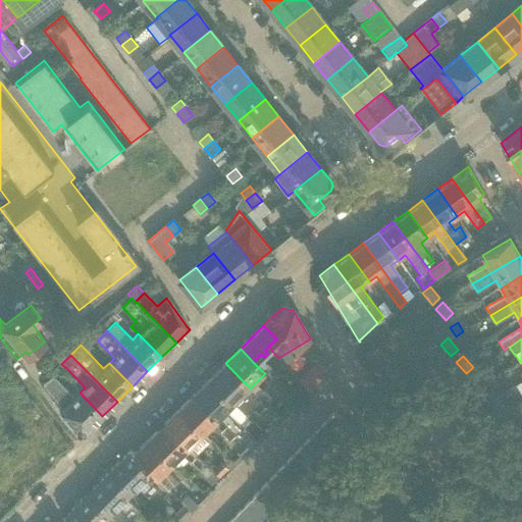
[(329,371),(322,359),(300,379),(309,389),(329,371)]
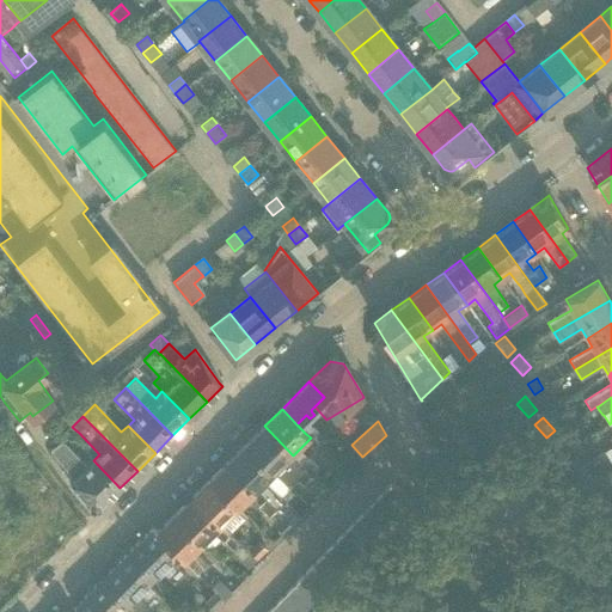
[(264,426),(246,444),(275,473),(275,472),(288,487),(297,478),(303,483),(303,484),(312,475),(303,465),(293,456),(264,426)]
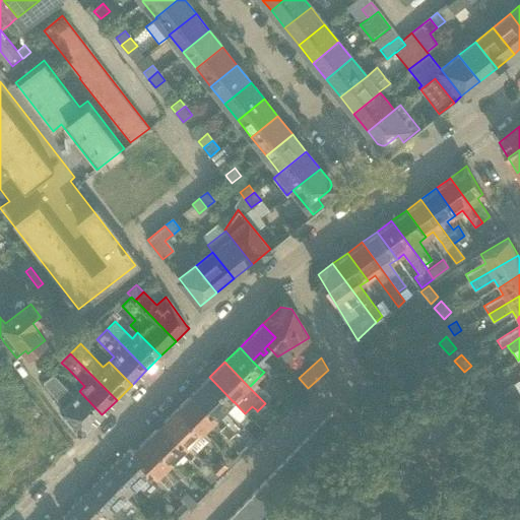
[(266,363),(260,369),(264,372),(270,377),(275,372),(266,363)]
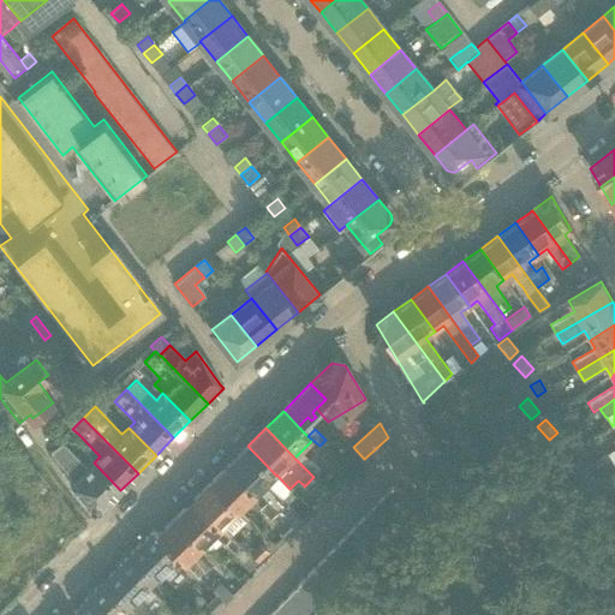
[(557,433),(549,440),(560,452),(568,445),(557,433)]
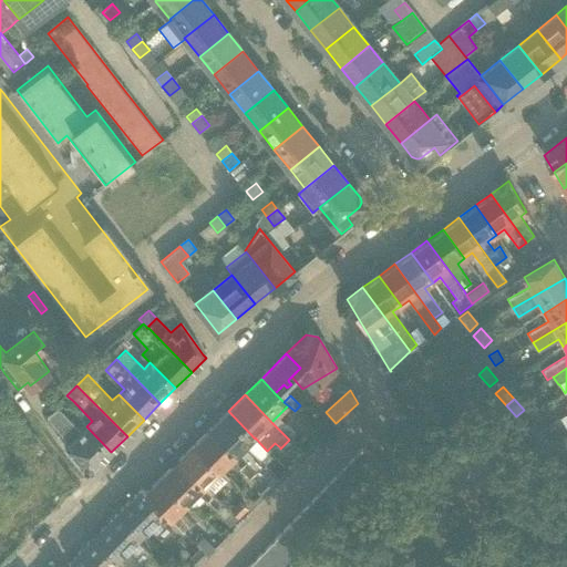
[(84,470),(93,470),(111,452),(86,426),(81,431),(59,408),(47,418),(69,443),(64,447),(84,470)]
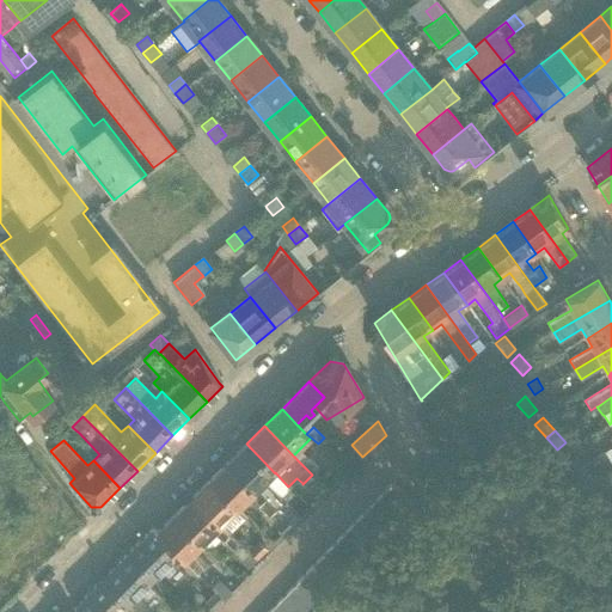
[(246,444),(227,461),(257,491),(265,500),(275,509),(291,525),(300,516),(279,495),(288,487),(275,472),(275,473),(246,444)]
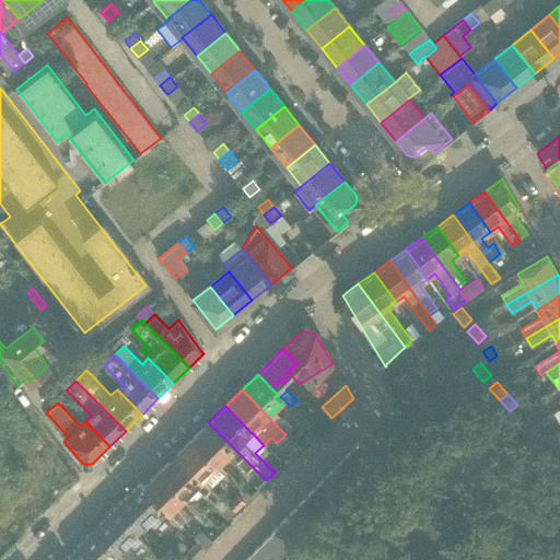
[(283,419),(277,426),(286,434),(292,429),(283,419)]
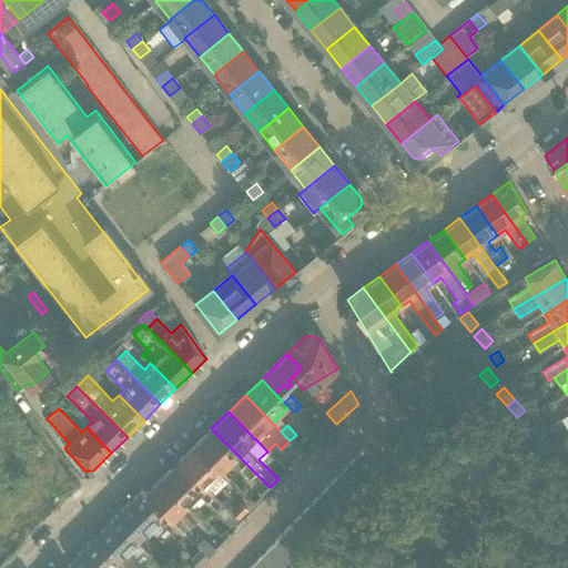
[(211,428),(194,445),(222,472),(227,466),(231,463),(239,456),(211,428)]
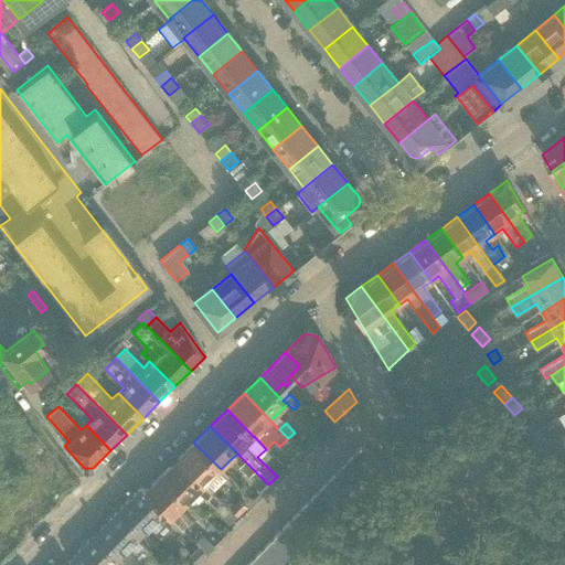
[(193,443),(177,458),(211,493),(227,477),(221,469),(193,443)]
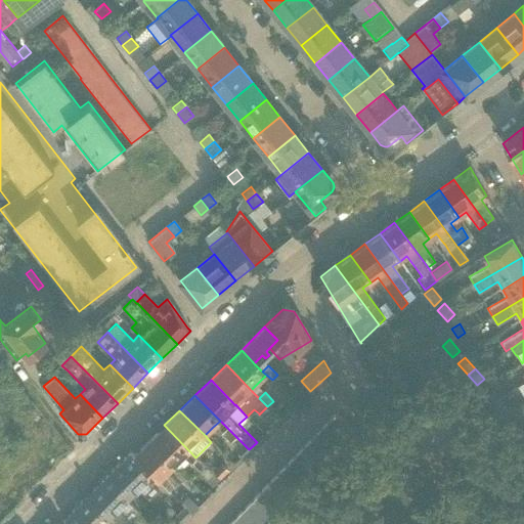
[(337,412),(329,422),(344,436),(348,440),(356,431),(337,412)]
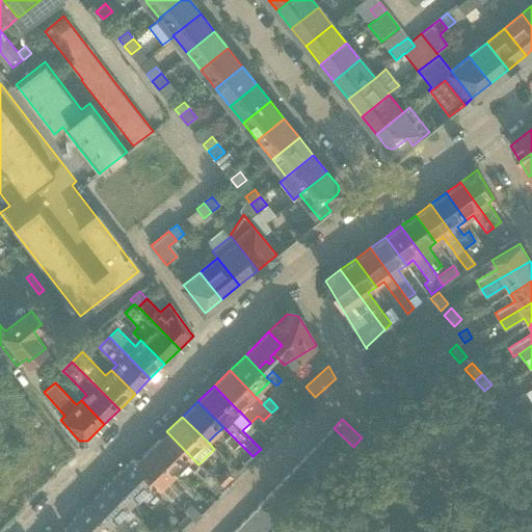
[(327,434),(325,436),(341,452),(344,455),(353,447),(349,443),(334,428),(331,430),(327,434)]
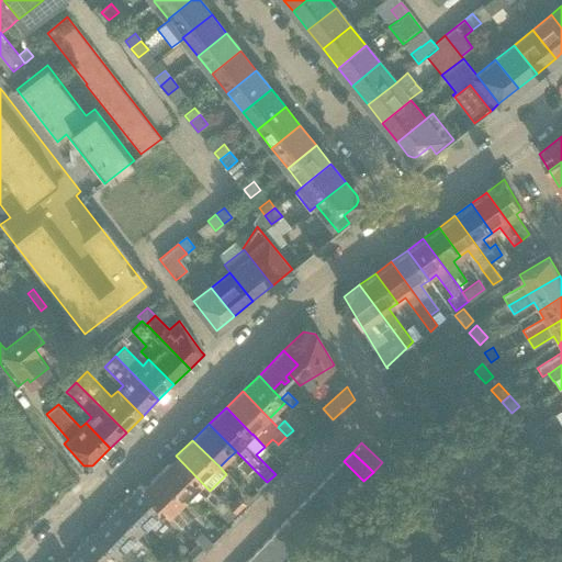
[(176,456),(159,472),(187,499),(197,489),(214,507),(227,521),(234,514),(227,507),(221,501),(220,501),(176,456)]
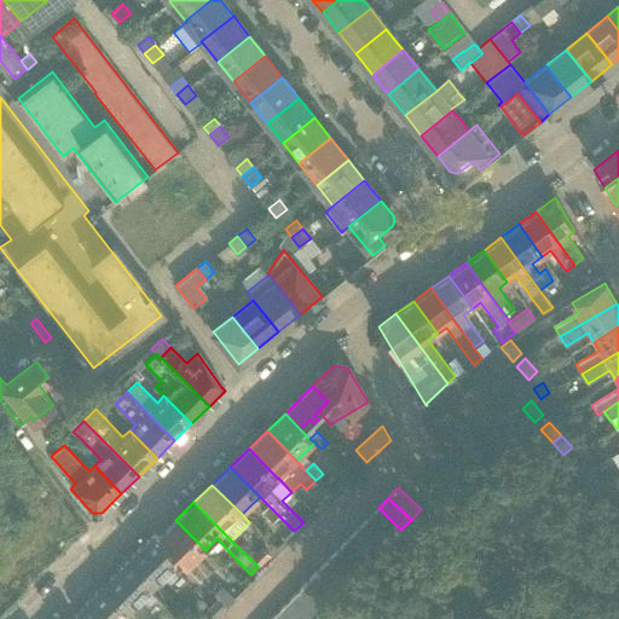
[(268,505),(261,513),(271,522),(278,515),(268,505)]
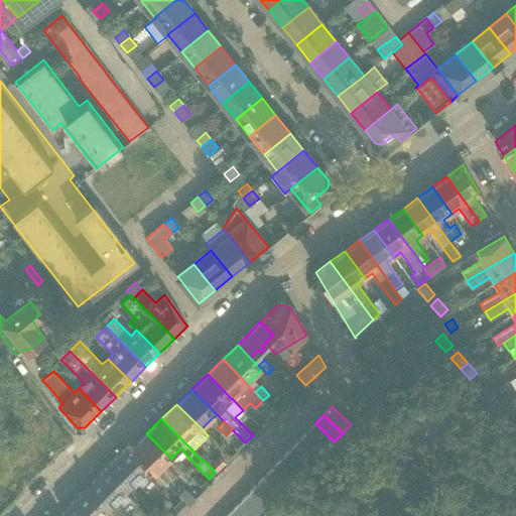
[(313,425),(306,432),(323,447),(326,450),(334,441),(331,438),(315,423),(313,425)]
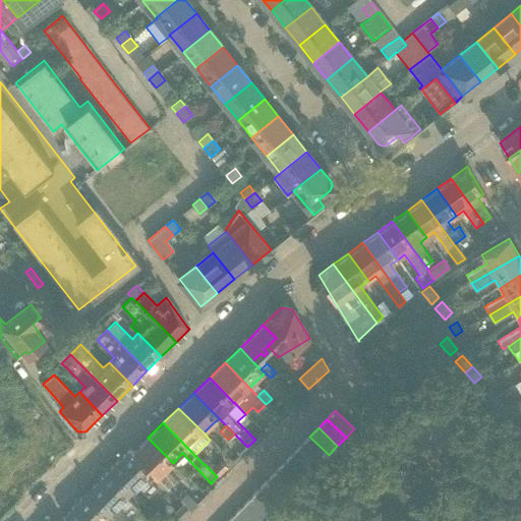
[(307,439),(301,446),(317,461),(321,464),(329,455),(326,452),(309,437),(307,439)]
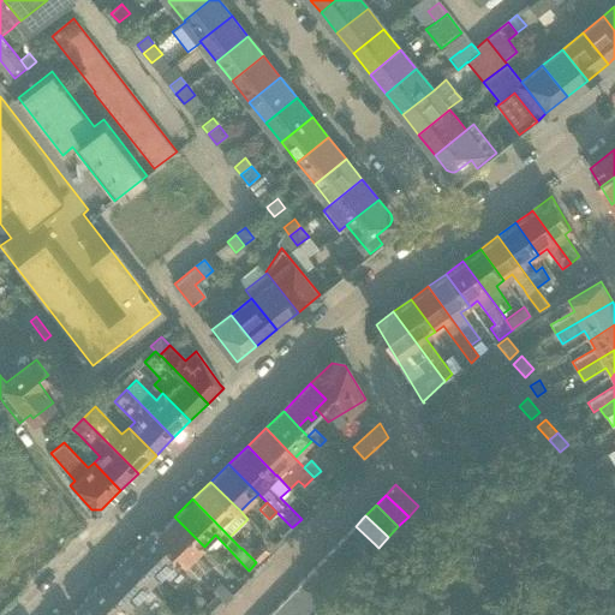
[(0,611),(1,613),(69,542),(51,525),(49,527),(47,525),(28,547),(12,532),(15,530),(0,517),(0,611)]
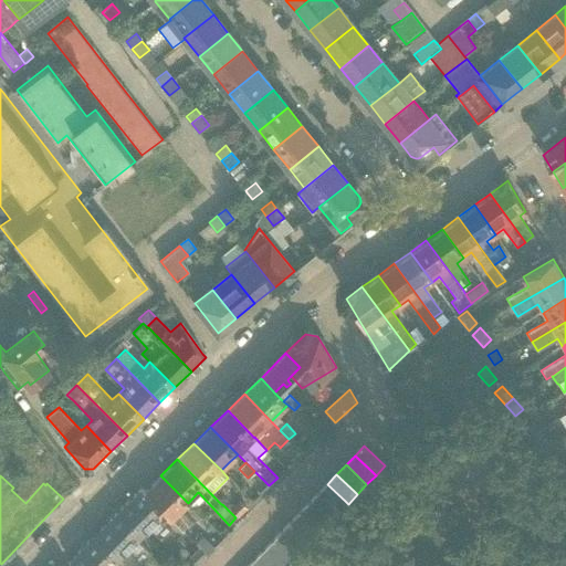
[(160,475),(144,492),(166,514),(182,532),(192,522),(180,510),(188,503),(160,475)]
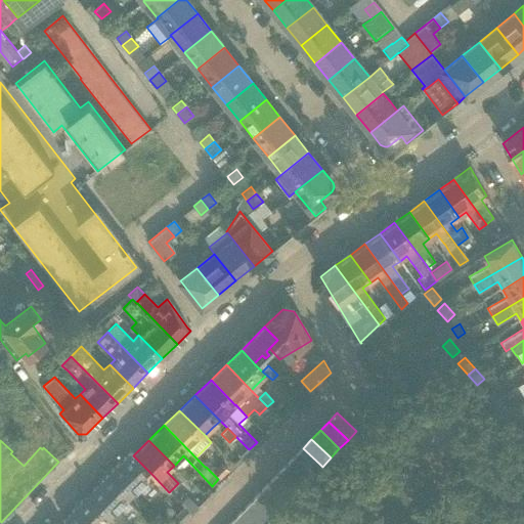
[(301,449),(294,456),(311,473),(313,475),(322,467),(319,464),(303,448),(301,449)]
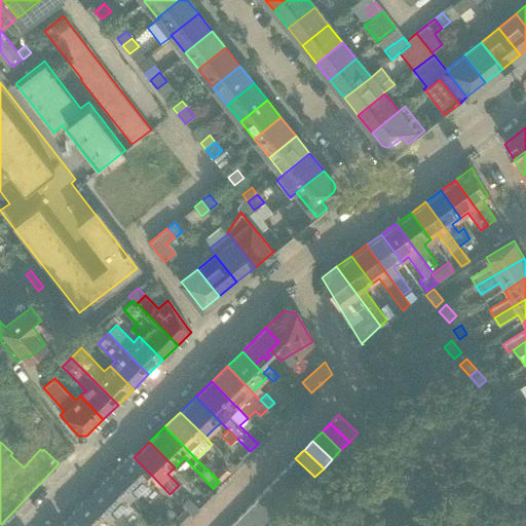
[(130,454),(111,475),(134,498),(140,492),(150,502),(159,493),(151,486),(150,487),(147,484),(154,478),(134,457),(130,454)]
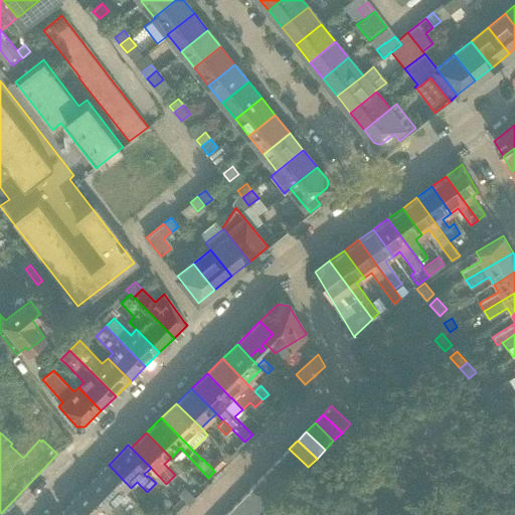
[(288,451),(281,458),(297,474),(300,476),(308,467),(306,465),(289,449),(288,451)]
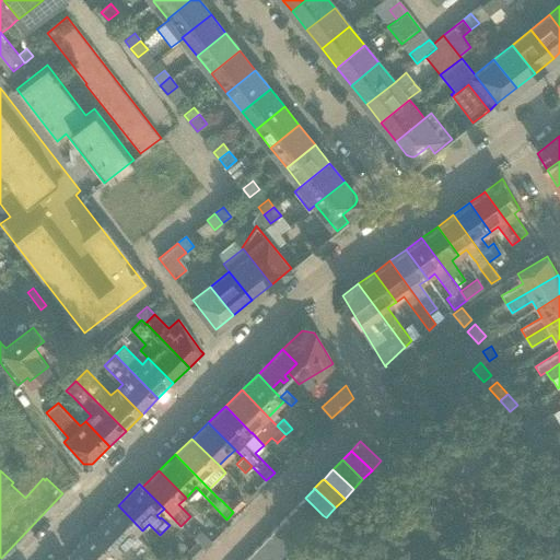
[(237,496),(226,505),(233,512),(244,502),(237,496)]
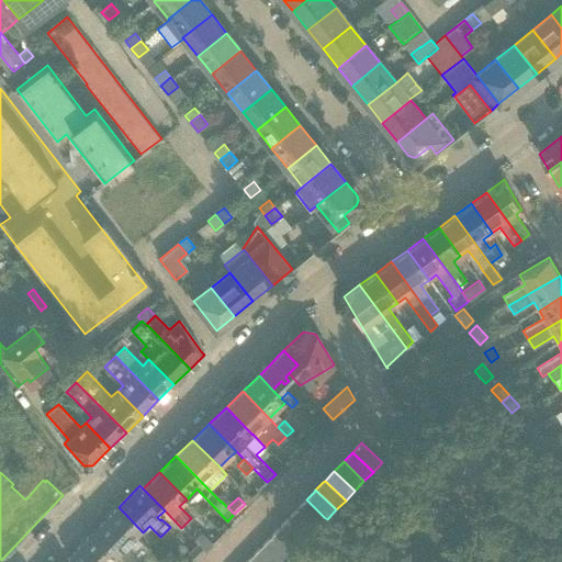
[(304,502),(298,509),(315,527),(317,529),(324,523),(327,519),(324,517),(306,499),(304,502)]
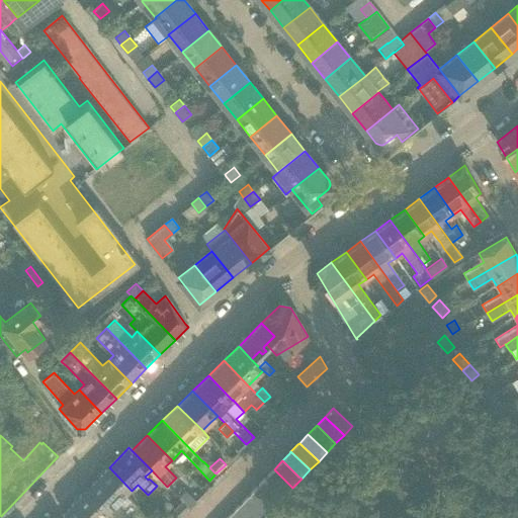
[(109,467),(86,491),(113,517),(114,517),(109,513),(117,505),(128,515),(137,506),(126,496),(132,491),(109,467)]
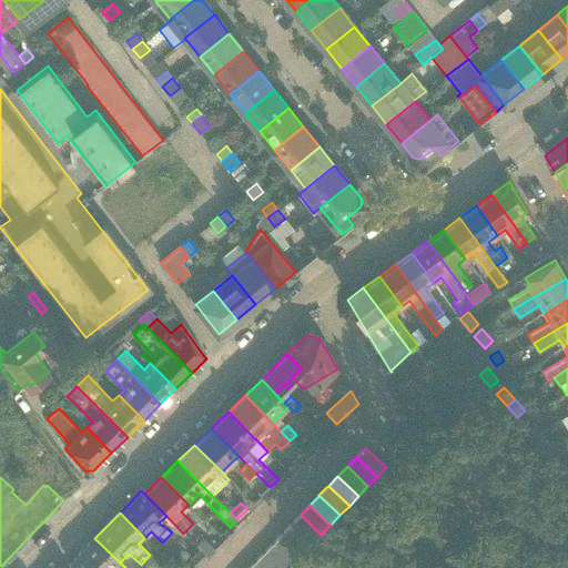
[(298,516),(291,524),(310,543),(312,544),(321,535),(318,533),(301,515),(298,516)]
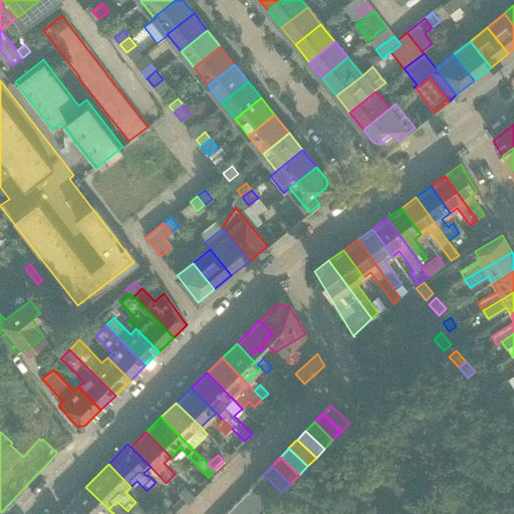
[(262,476),(255,483),(272,500),(274,501),(282,492),(280,491),(263,474),(262,476)]
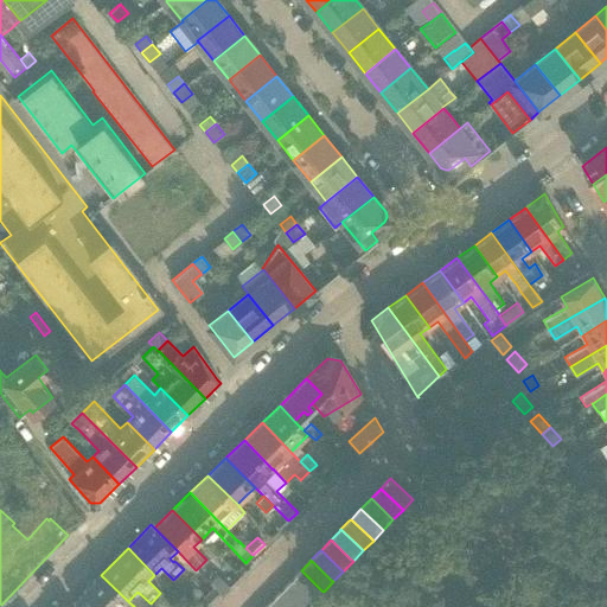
[(300,572),(291,581),(312,601),(313,602),(324,592),(321,590),(301,570),(300,572)]
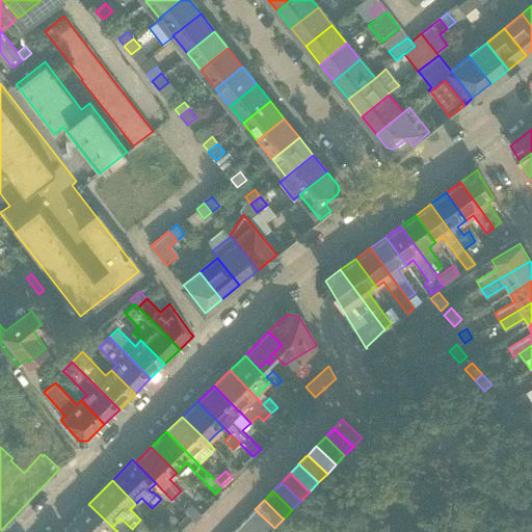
[(88,504),(65,526),(71,531),(107,531),(112,527),(88,504)]
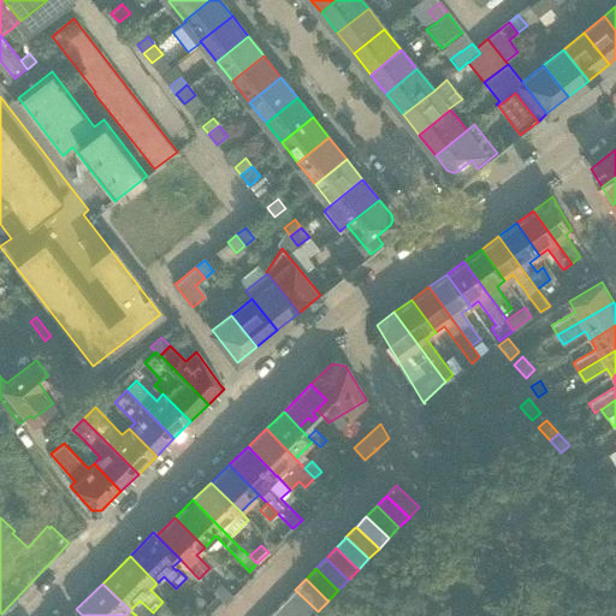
[(220,584),(212,591),(217,596),(225,604),(234,597),(220,584)]
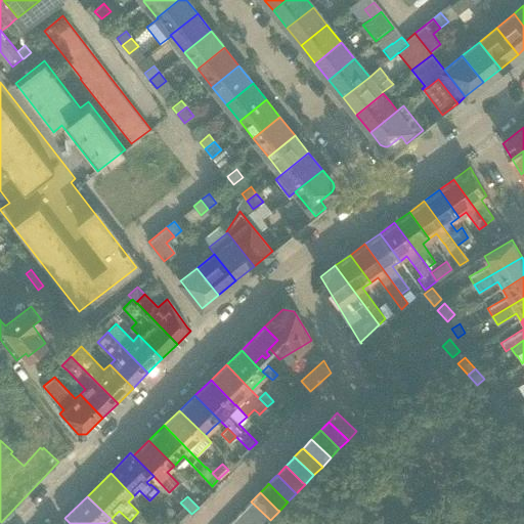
[(250,503),(243,510),(257,523),(266,523),(270,520),(269,519),(251,501),(250,503)]
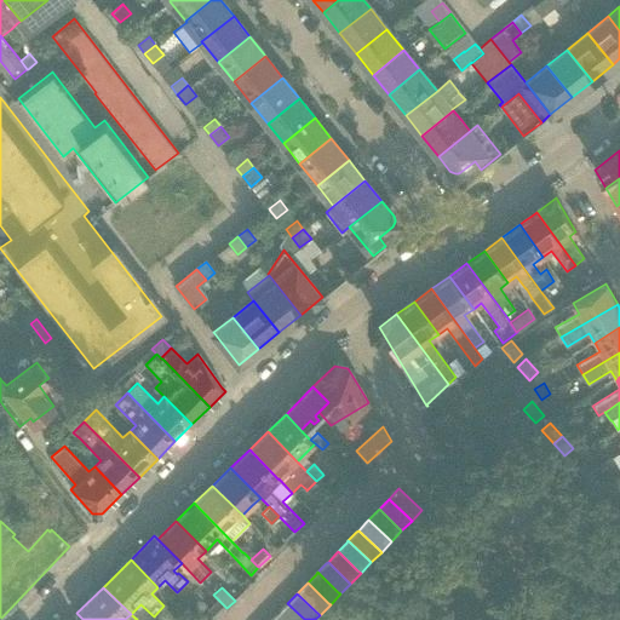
[(218,600),(207,610),(217,619),(228,608),(227,608),(218,600)]
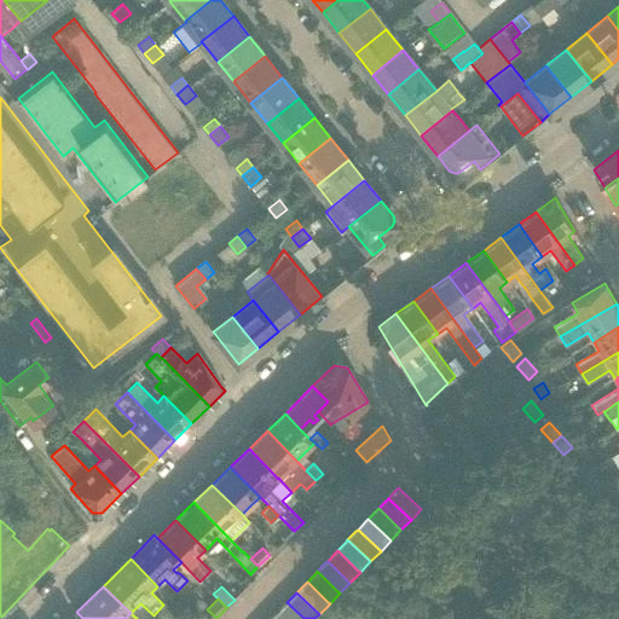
[(285,603),(277,613),(282,618),(304,618),(287,602),(285,603)]
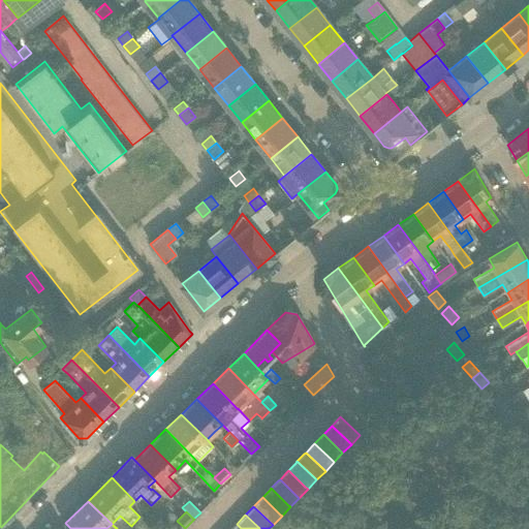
[(287,528),(279,520),(270,528),(287,528)]
